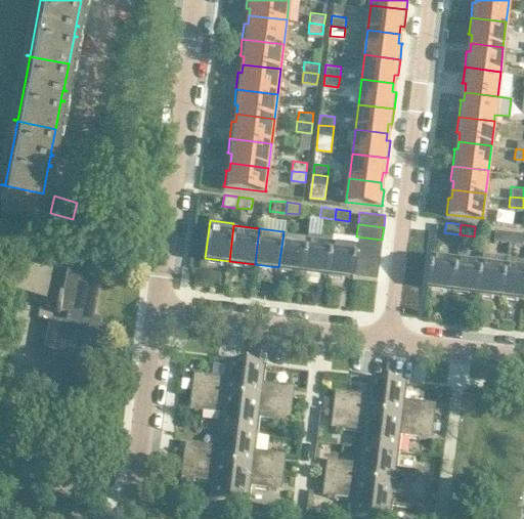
[(494,238),(508,240),(509,230),(495,228),(494,238)]
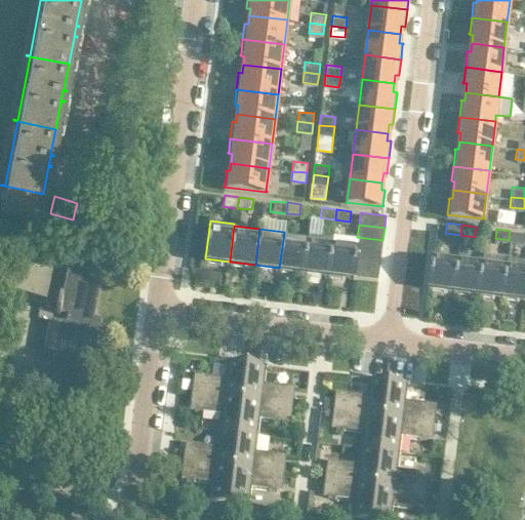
[(199,231),(197,245),(206,246),(207,232),(199,231)]
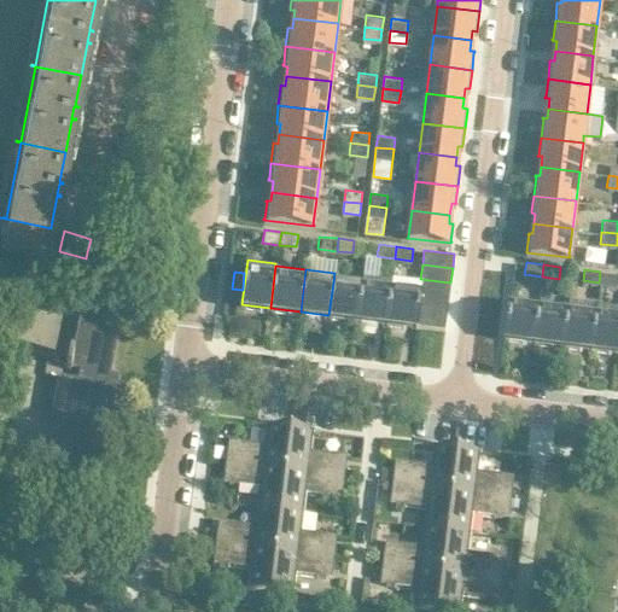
[(617,273),(600,272),(599,283),(617,285),(617,274),(617,273)]
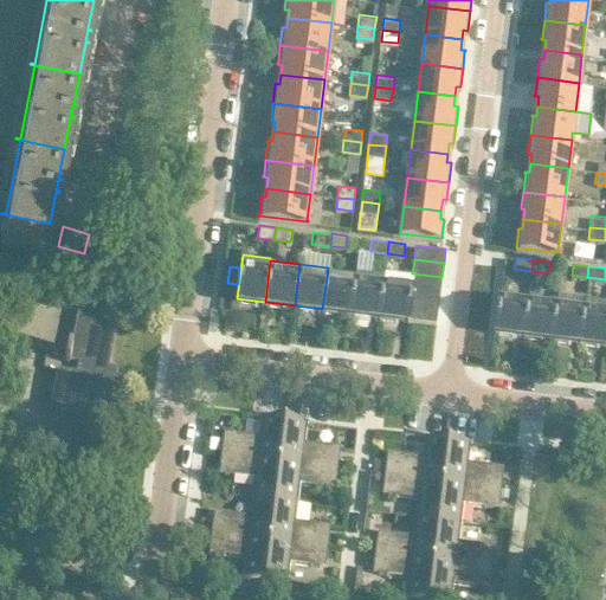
[(355,281),(350,313),(379,316),(382,284),(384,272),(356,269),(355,281)]
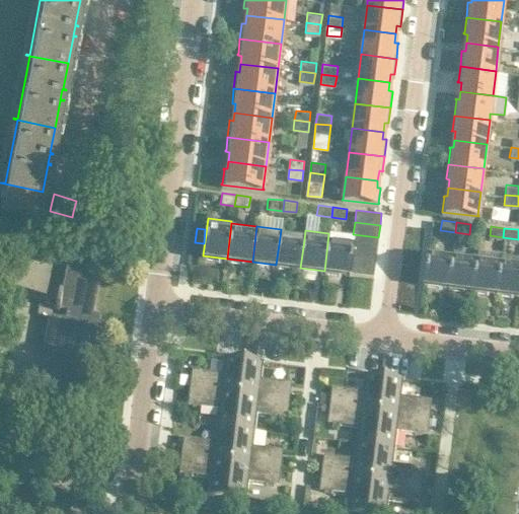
[(352,246),(353,246),(376,249),(378,237),(353,234),(352,246)]
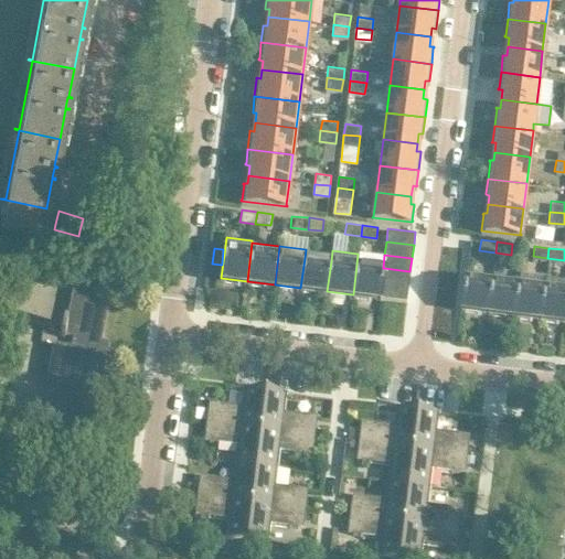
[(331,261),(305,258),(300,288),(327,291),(331,261)]
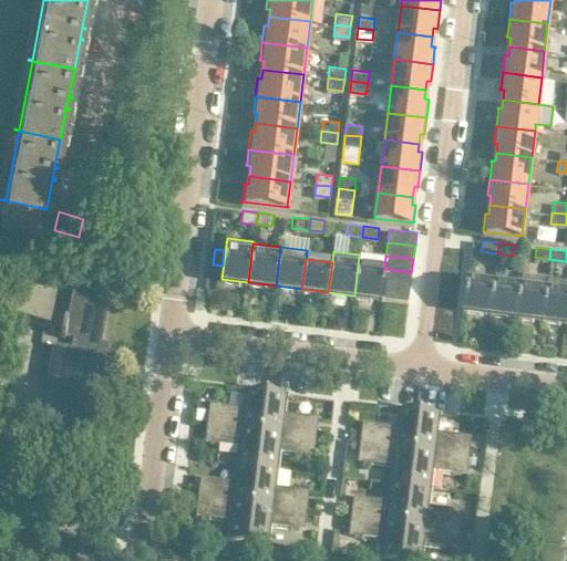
[(385,269),(384,269),(358,266),(354,295),(381,299),(382,297),(383,282),(385,269)]
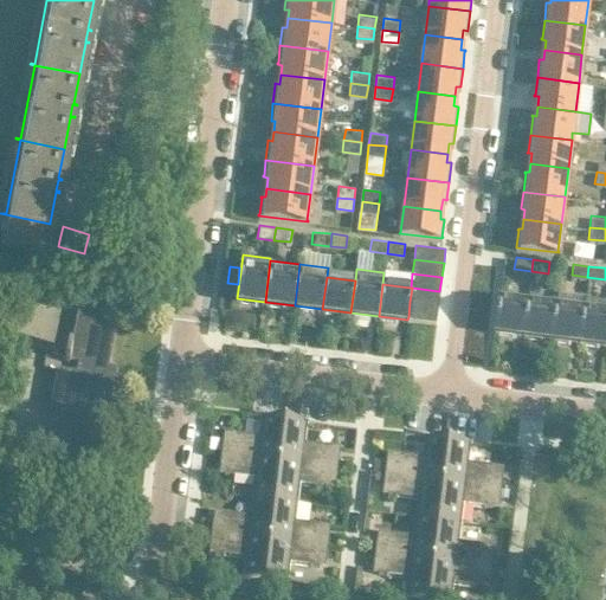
[(438,305),(439,291),(412,288),(410,302),(438,305)]
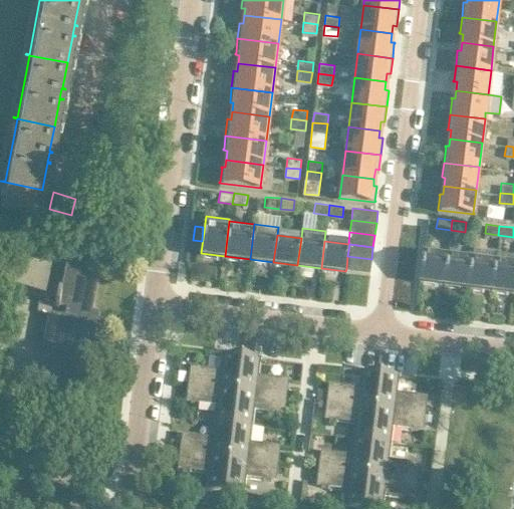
[(495,262),(491,289),(513,291),(513,253),(497,251),(496,262),(495,262)]
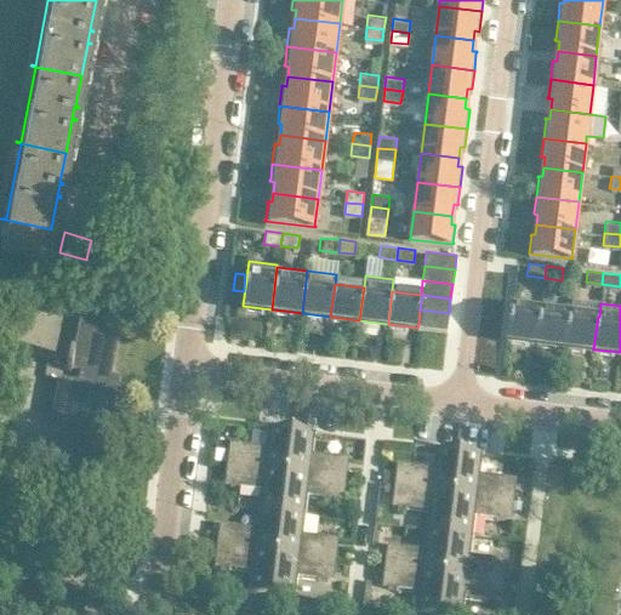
[(511,306),(507,339),(535,342),(539,309),(512,306),(511,306)]
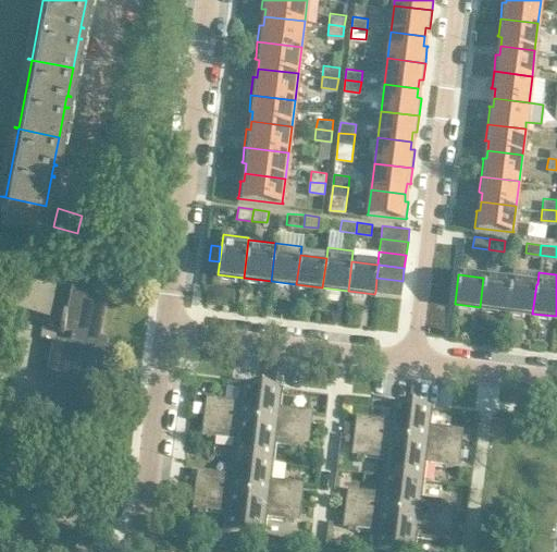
[(403,281),(376,278),(375,292),(400,295),(403,281)]
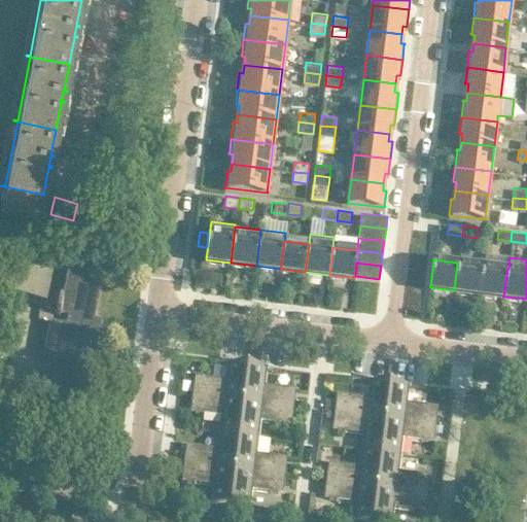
[(457,263),(454,290),(479,293),(483,266),(457,263)]
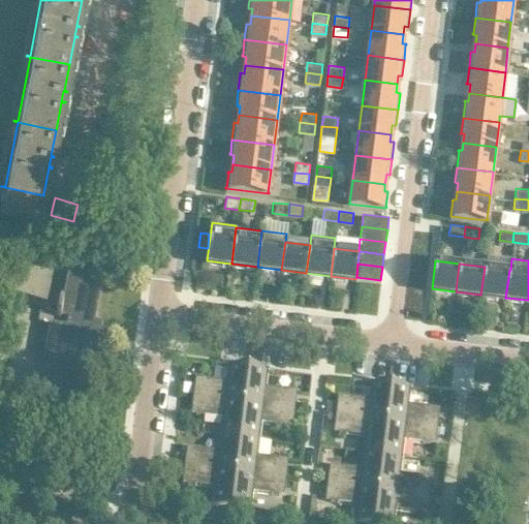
[(51,401),(42,445),(91,456),(91,455),(90,454),(98,411),(99,411),(100,409),(92,408),(99,365),(100,365),(101,364),(92,362),(101,318),(102,319),(102,317),(93,316),(102,273),(103,273),(103,272),(86,268),(85,268),(68,265),(68,266),(69,267),(63,299),(60,298),(58,311),(61,312),(61,311),(69,312),(67,322),(52,319),(44,353),(53,356),(43,400),(51,401)]
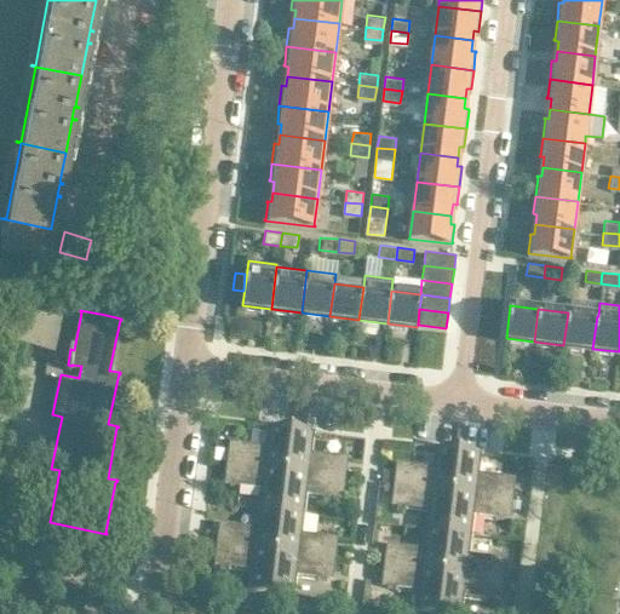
[(568,313),(563,345),(592,349),(597,316),(568,313)]
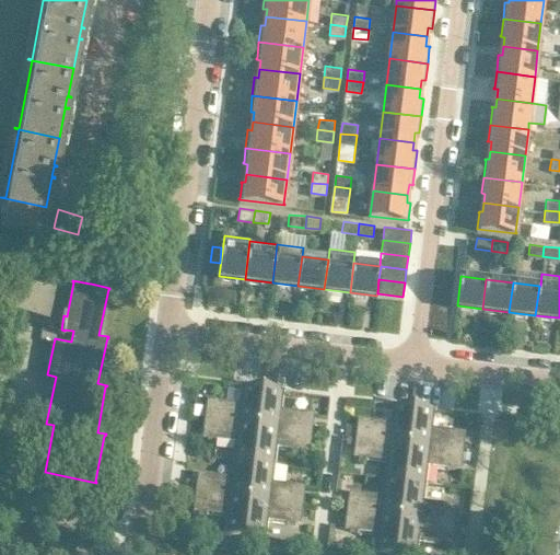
[(258,423),(263,384),(241,382),(238,401),(212,397),(211,405),(206,404),(205,415),(258,423)]
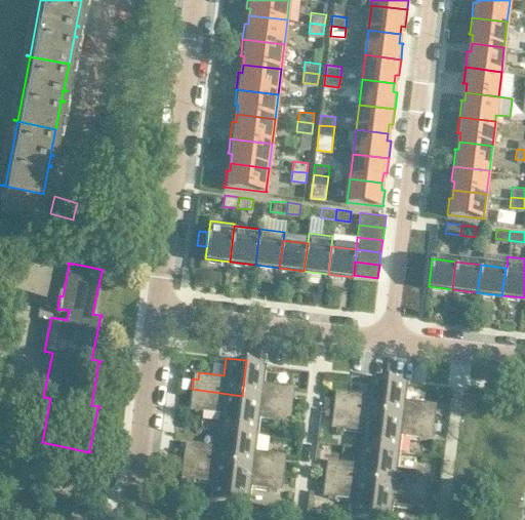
[(266,363),(246,360),(242,396),(292,402),(293,391),(288,391),(289,384),(264,381),(266,363)]
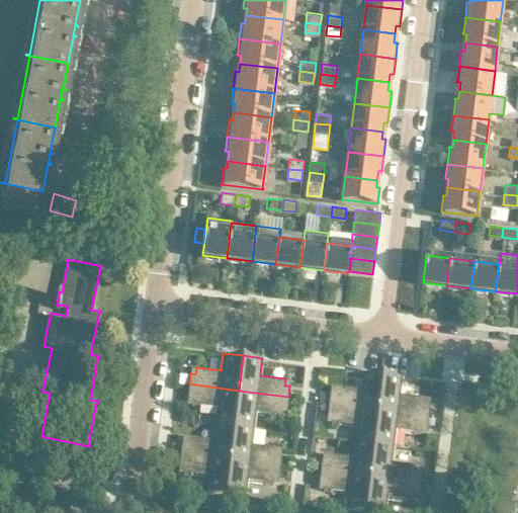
[(382,372),(363,370),(360,388),(336,385),(335,392),(330,391),(329,401),(378,408),(382,372)]
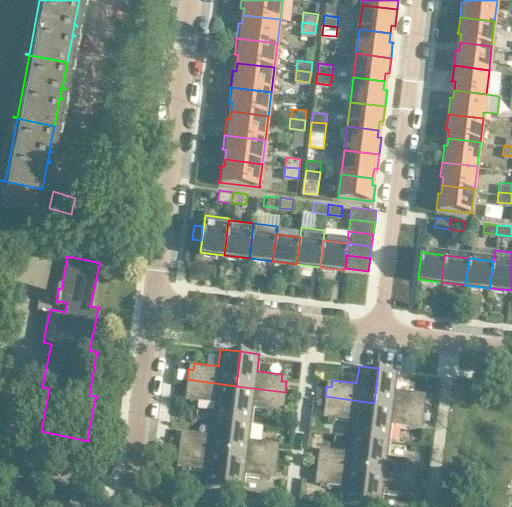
[(398,371),(378,368),(374,403),(423,409),(424,398),(420,398),(420,391),(395,388),(398,371)]
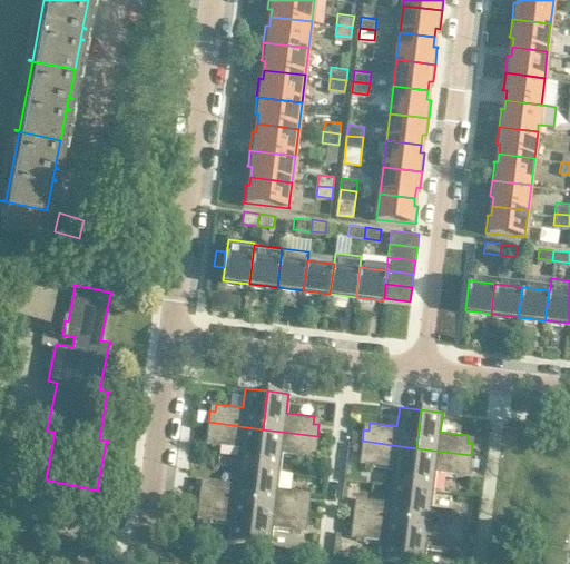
[(238,446),(236,464),(258,466),(263,429),(208,422),(206,434),(212,435),(210,443),(238,446)]
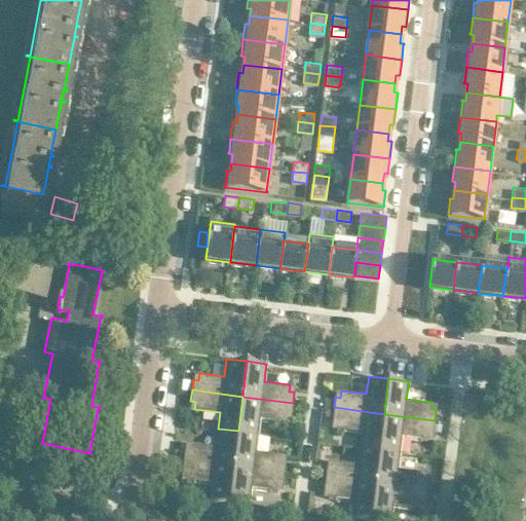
[(293,403),(242,397),(238,431),(258,434),(260,417),(286,420),(287,413),(292,413),(293,403)]
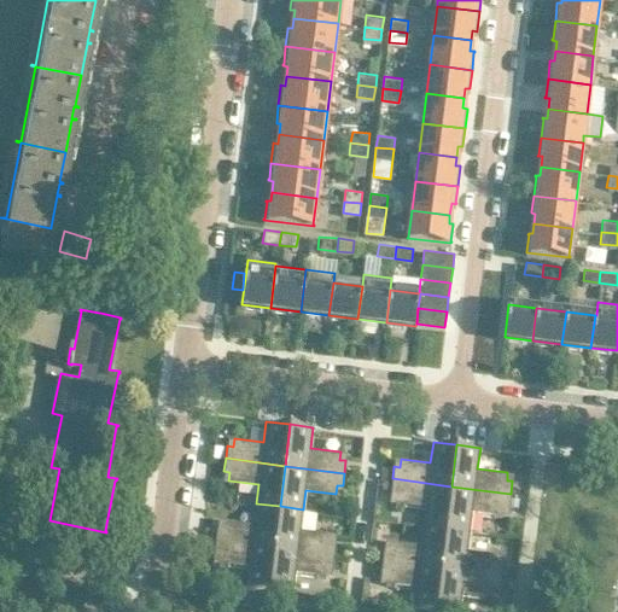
[(425,505),(423,524),(447,526),(452,487),(392,478),(390,491),(396,493),(396,501),(425,505)]
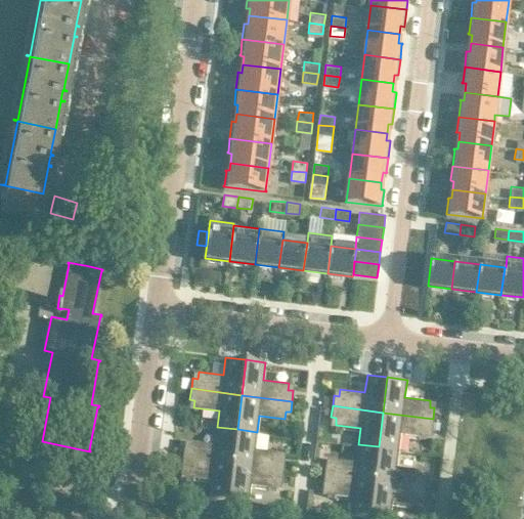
[(433,419),(383,413),(379,446),(399,449),(400,433),(426,436),(427,429),(432,430),(433,419)]
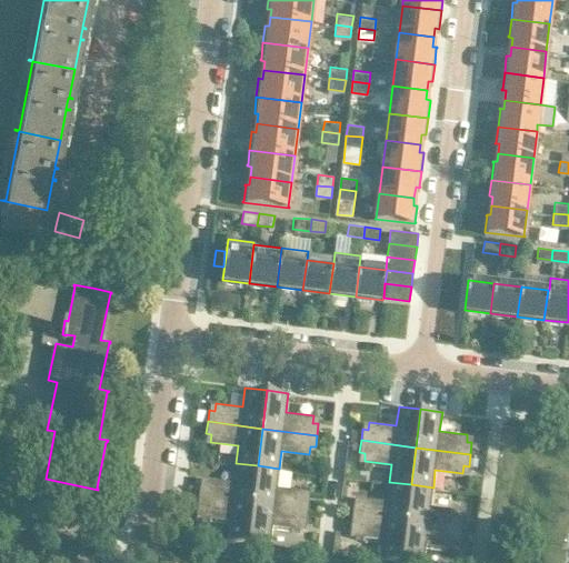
[(198,495),(252,502),(258,465),(236,463),(233,481),(206,478),(205,484),(200,484),(198,495)]
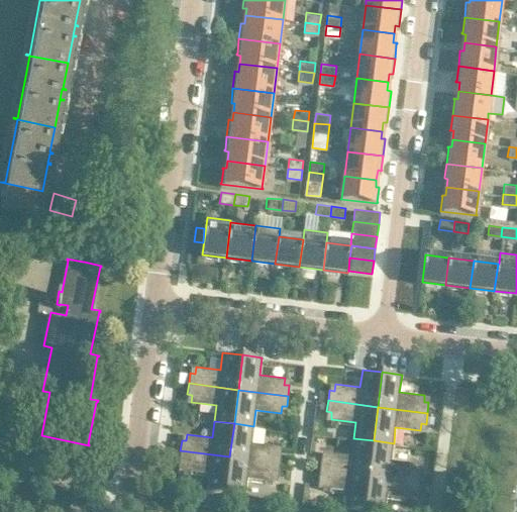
[(253,426),(234,423),(229,456),(280,464),(281,452),(276,451),(277,444),(251,441),(253,426)]
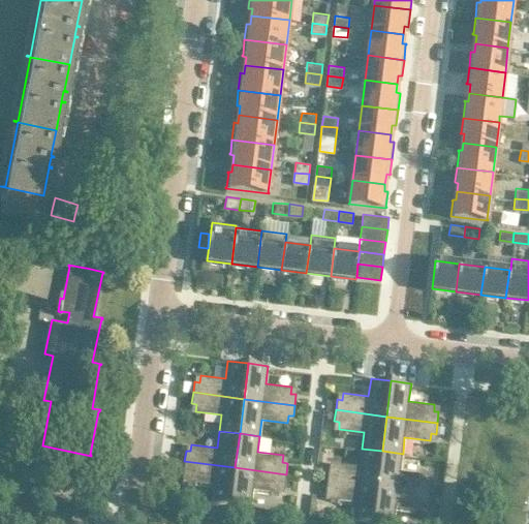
[(382,451),(362,449),(360,465),(334,462),(334,468),(329,468),(327,480),(378,486),(382,451)]
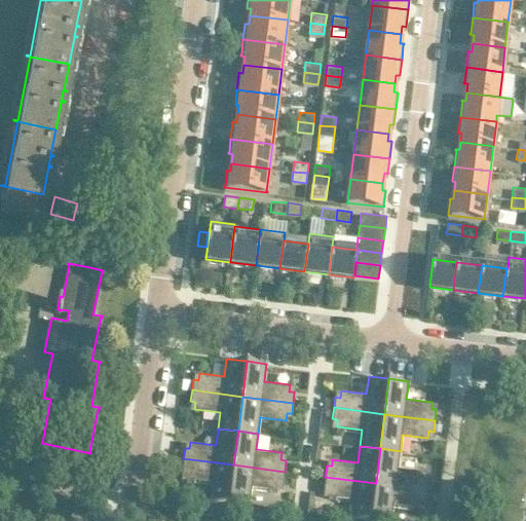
[(401,451),(380,448),(376,483),(426,489),(427,478),(422,477),(423,470),(399,468),(401,451)]
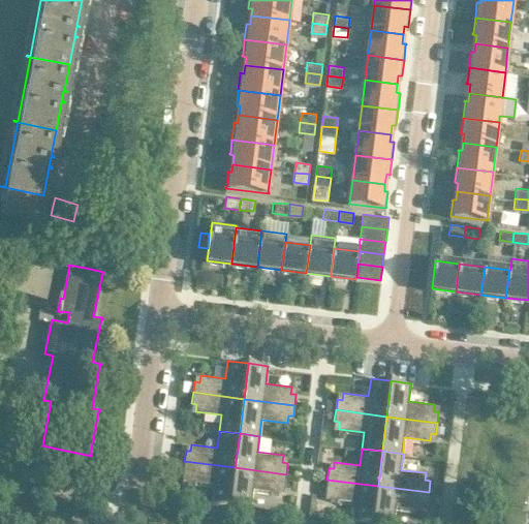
[(230,503),(235,467),(184,461),(183,472),(188,473),(187,481),(213,484),(211,500),(230,503)]
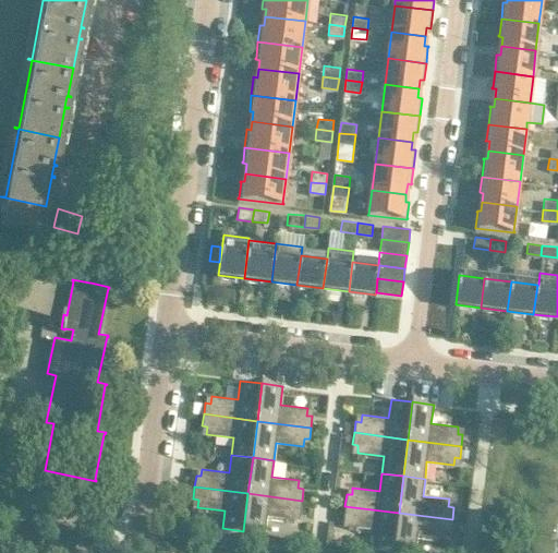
[(302,501),(247,493),(243,531),(265,533),(267,515),(294,518),(295,512),(300,512),(302,501)]
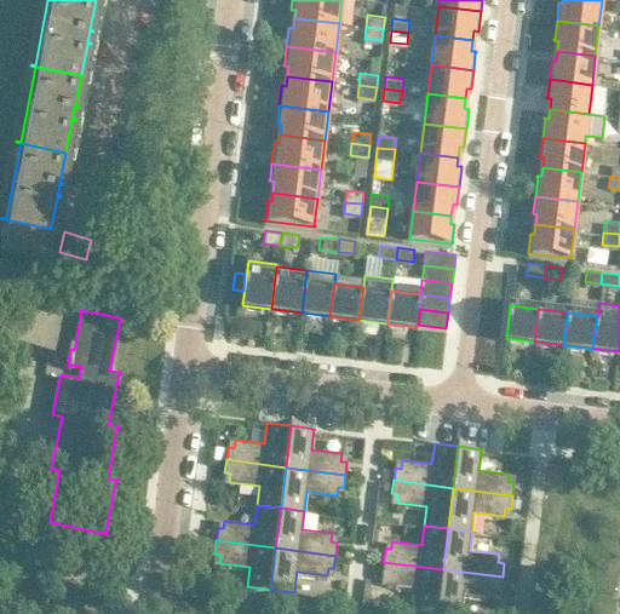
[(437,610),(443,569),(383,562),(382,574),(388,575),(386,584),(417,586),(414,608),(437,610)]
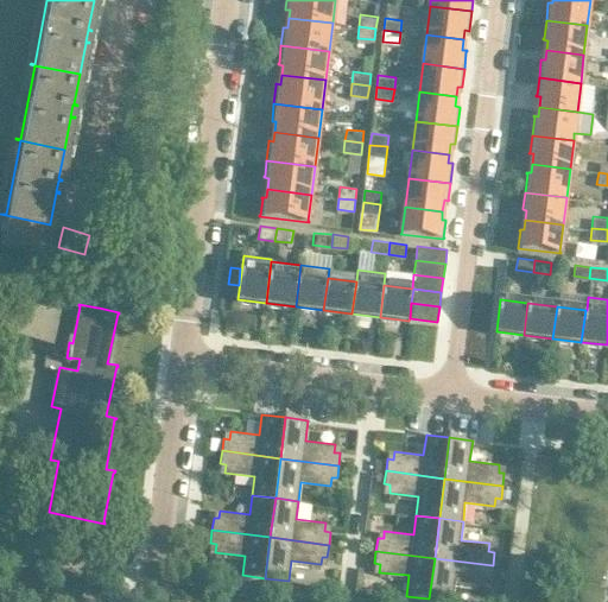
[(493,565),(435,558),(429,599),(453,601),(455,582),(485,585),(486,577),(492,577),(493,565)]
